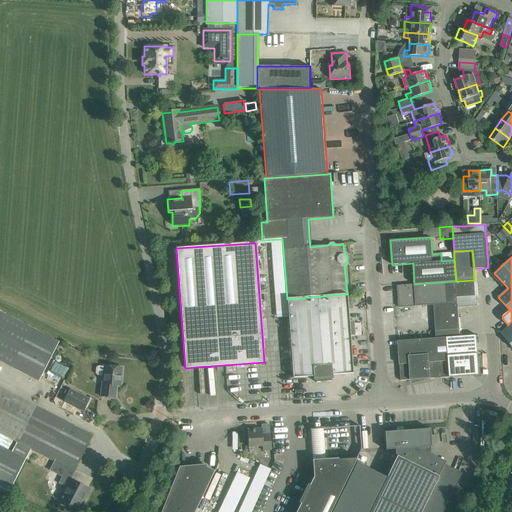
[(474,280),(456,281),(457,297),(477,296),(478,296),(477,286),(477,283),(475,282),(474,280)]
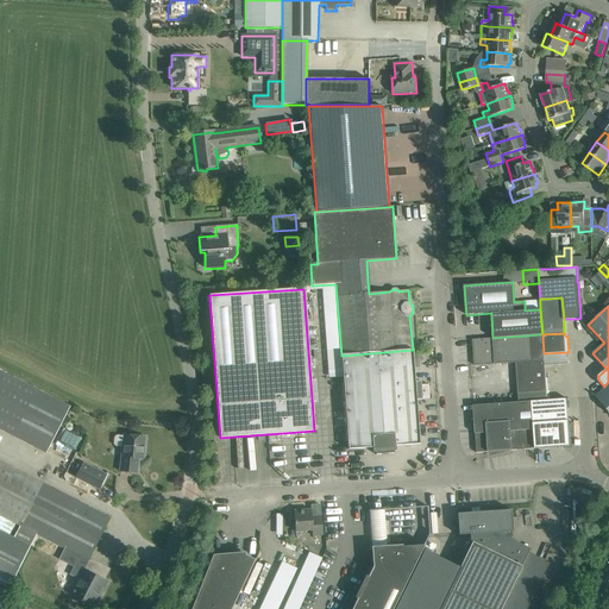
[(493,338),(472,339),(475,365),(516,363),(519,394),(547,391),(545,364),(544,353),(542,334),(493,338)]
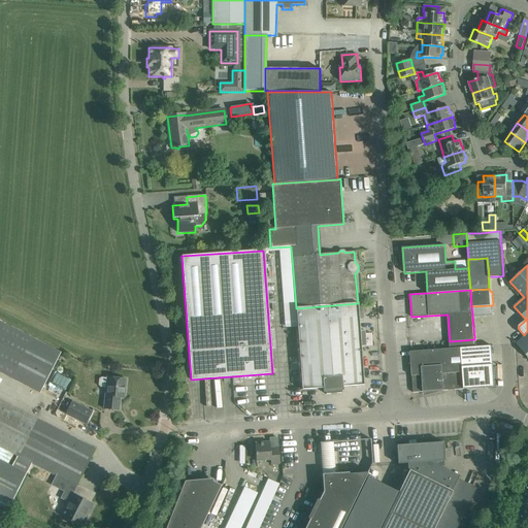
[(358,303),(296,308),(300,360),(302,390),(323,389),(323,393),(324,393),(326,394),(326,395),(330,394),(331,393),(332,393),(335,392),(336,393),(336,394),(340,394),(340,393),(342,391),(342,387),(364,386),(361,355),(361,347),(366,347),(364,331),(360,331),(359,320),(364,320),(362,303),(358,303)]
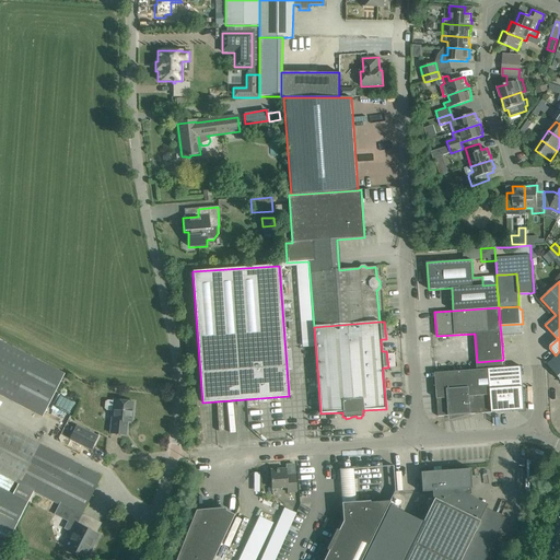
[(0,341),(0,395),(42,417),(63,374),(0,341)]
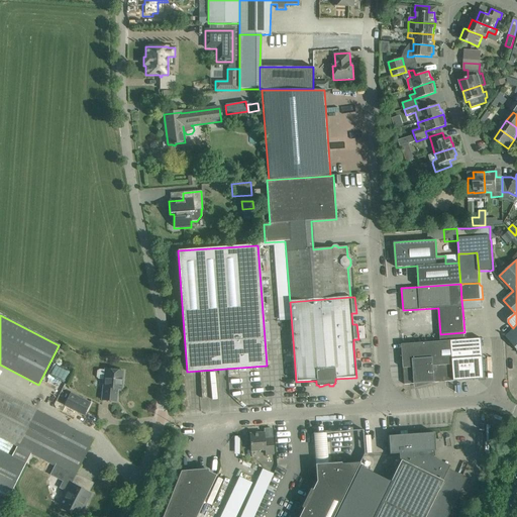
[(516,325),(505,336),(516,348),(516,325)]
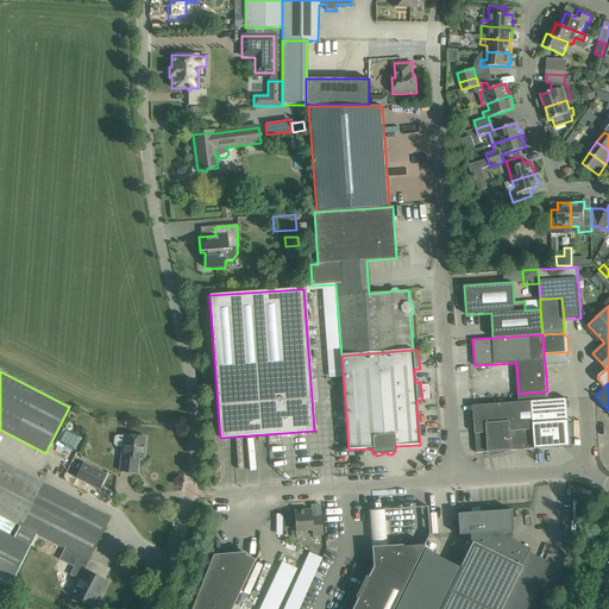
[(547,400),(532,401),(534,429),(535,449),(564,447),(571,446),(570,439),(567,399),(547,400)]
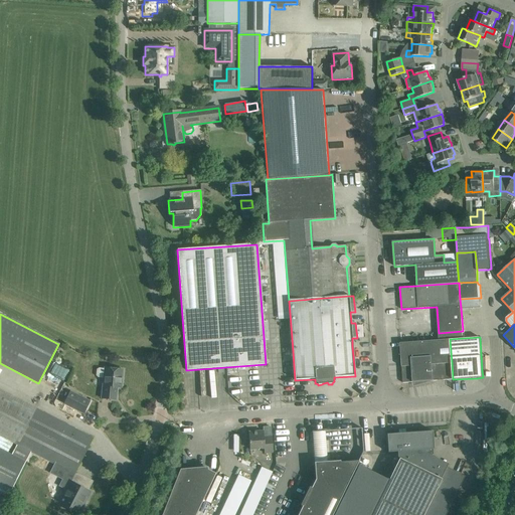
[(402,343),(400,343),(403,383),(433,381),(432,364),(452,363),(450,339),(402,343)]
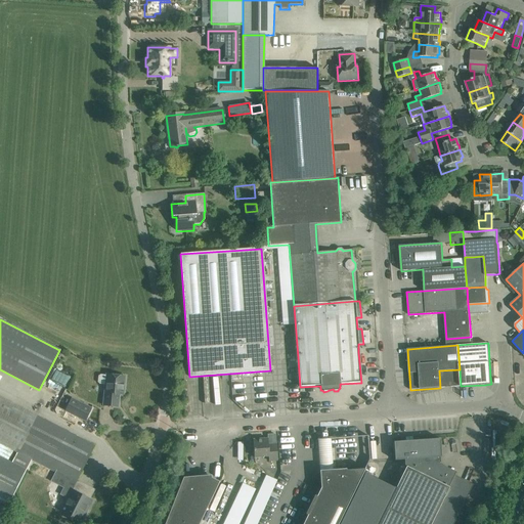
[(460,369),(439,370),(440,388),(461,386),(460,369)]
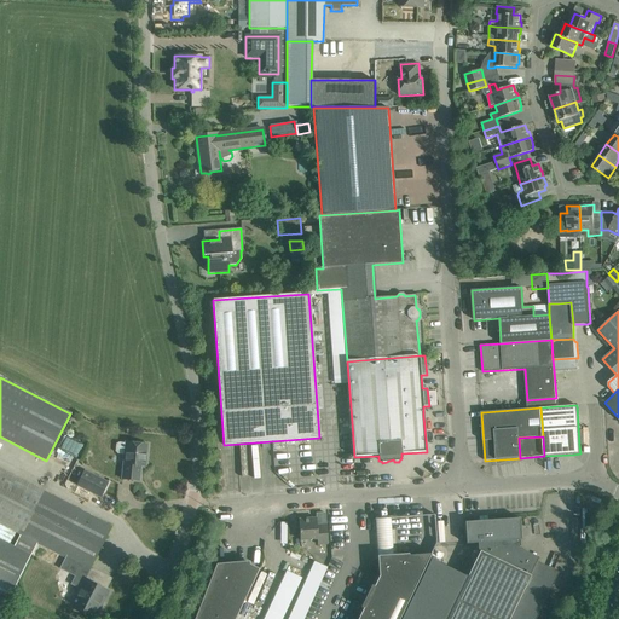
[(123,456),(121,480),(139,481),(142,461),(146,462),(148,445),(125,443),(125,444),(119,444),(116,445),(116,452),(117,455),(123,456)]
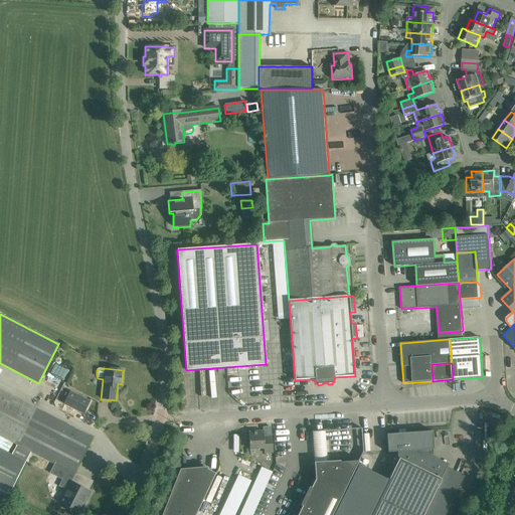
[(0,390),(0,436),(17,445),(11,457),(24,464),(30,452),(54,464),(70,473),(74,474),(74,473),(93,438),(0,390)]
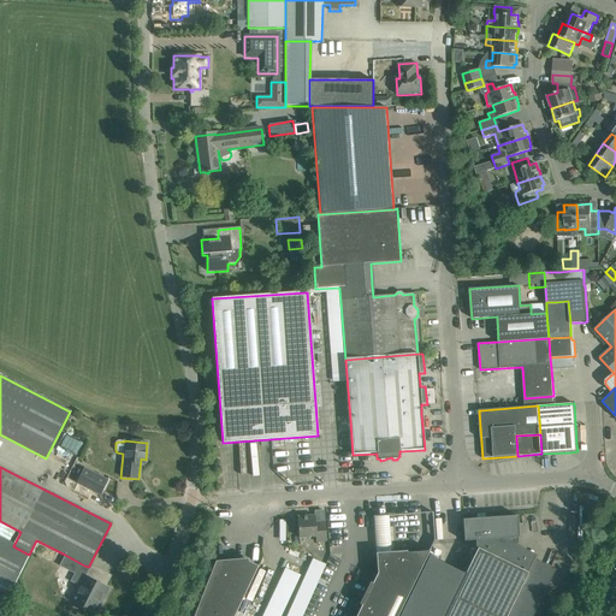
[(100,495),(107,480),(84,469),(77,484),(100,495)]
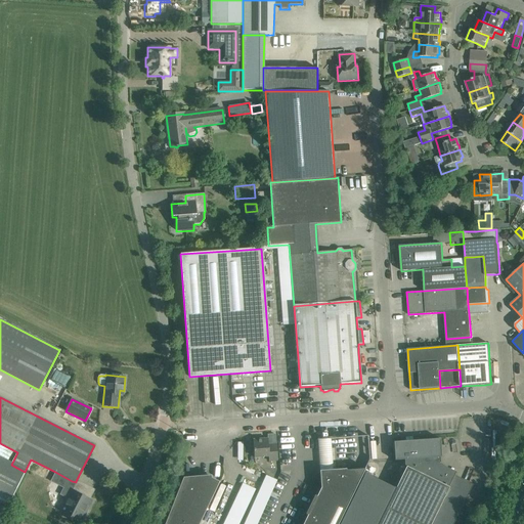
[(268,462),(277,461),(276,444),(268,445),(267,439),(253,440),(254,457),(268,456),(268,462)]
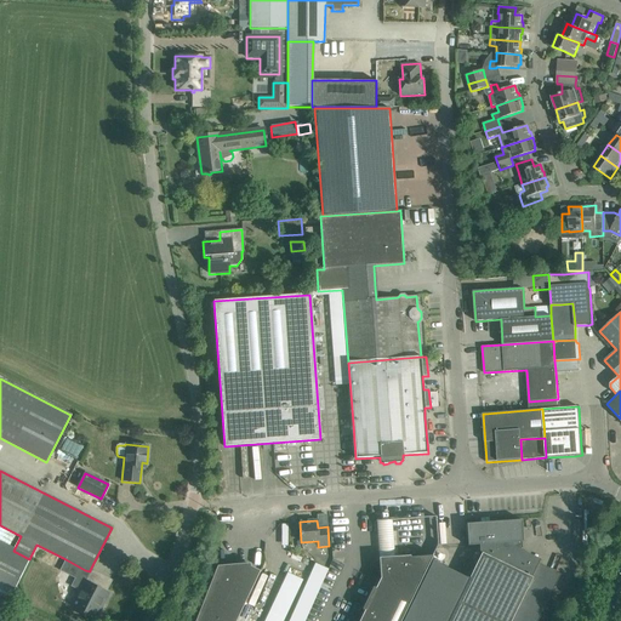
[(536,620),(559,575),(537,564),(540,560),(522,551),(520,542),(523,542),(522,520),(466,524),(467,546),(480,545),(482,553),(448,620),(536,620)]
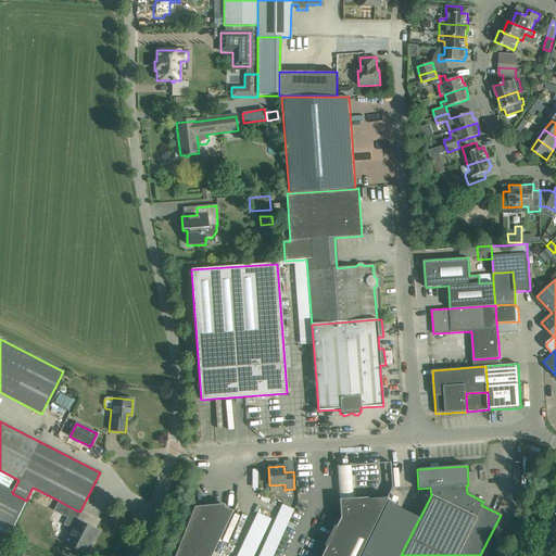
[(0,487),(0,521),(12,528),(26,501),(12,493),(0,487)]
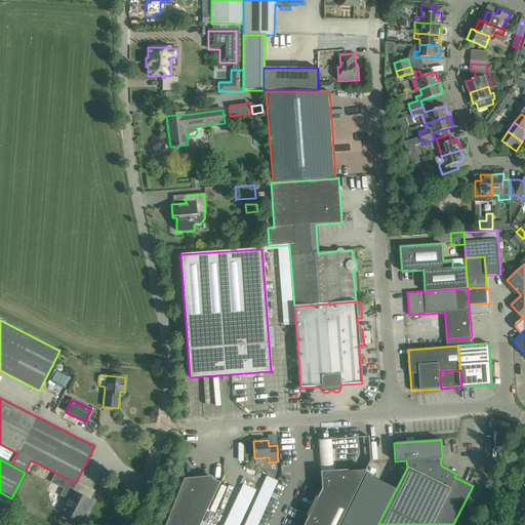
[(347,472),(347,470),(320,472),(321,489),(317,497),(315,496),(306,516),(308,517),(303,524),(338,524),(366,470),(347,472)]
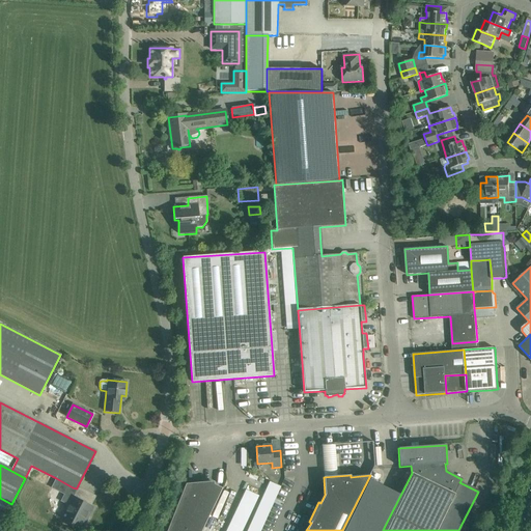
[(56,478),(51,487),(64,495),(61,501),(67,505),(60,519),(82,530),(89,514),(93,508),(92,508),(85,504),(73,498),(72,497),(72,498),(68,496),(73,487),(56,478)]
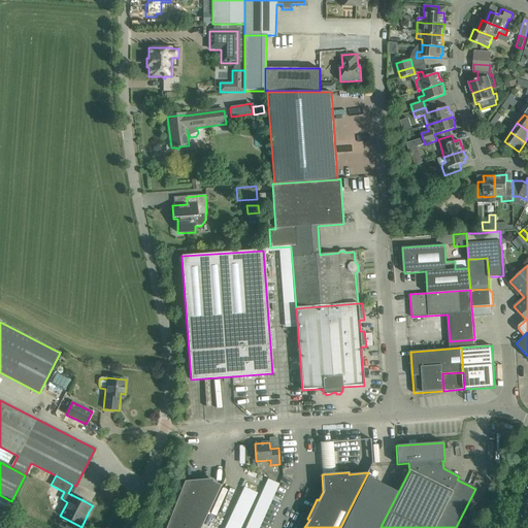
[(200,527),(221,486),(212,482),(212,480),(185,482),(166,527),(200,527)]
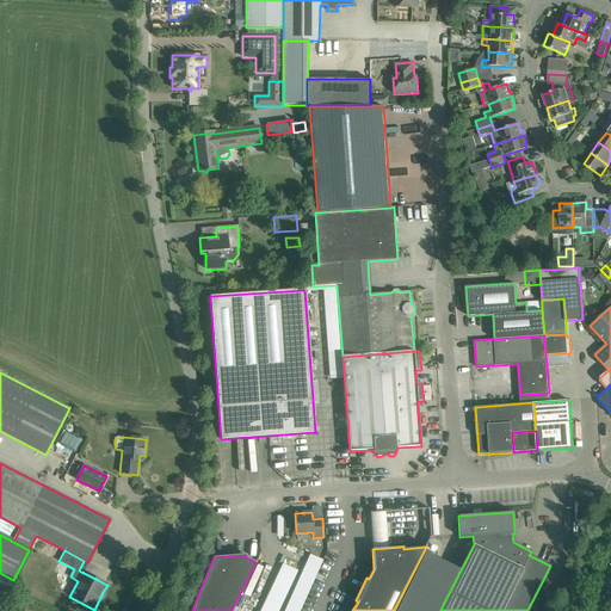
[(0,604),(7,592),(13,580),(0,573),(0,604)]
